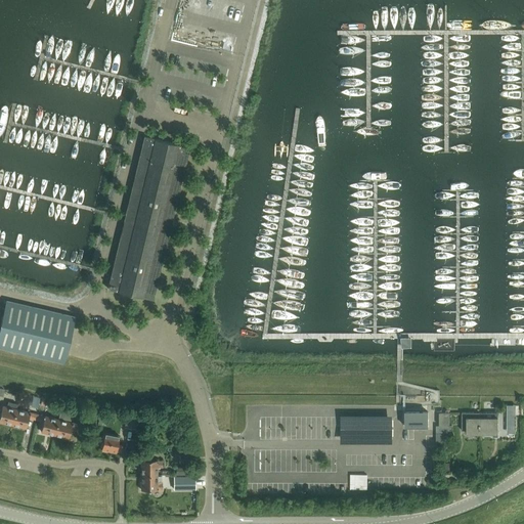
[(189,147),(144,137),(107,290),(153,300),(189,147)]
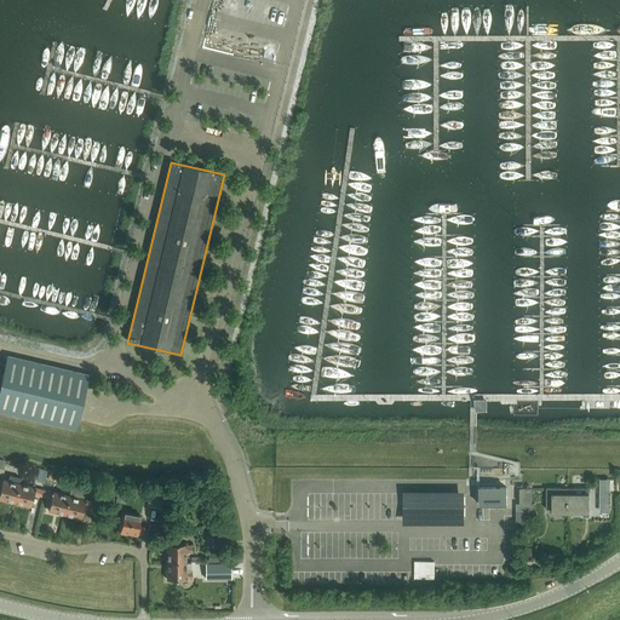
[(0,412),(75,430),(78,422),(89,375),(7,356),(0,388),(0,412)]
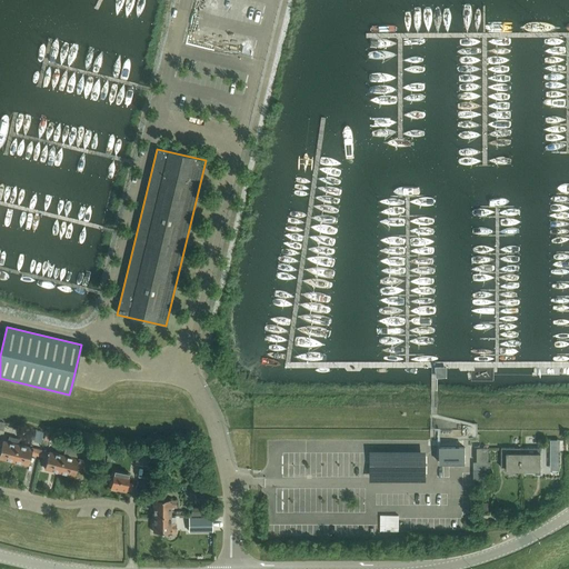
[(0,458),(13,461),(17,445),(19,439),(7,437),(6,441),(2,441),(0,440),(0,446),(1,447),(0,449),(0,458)]
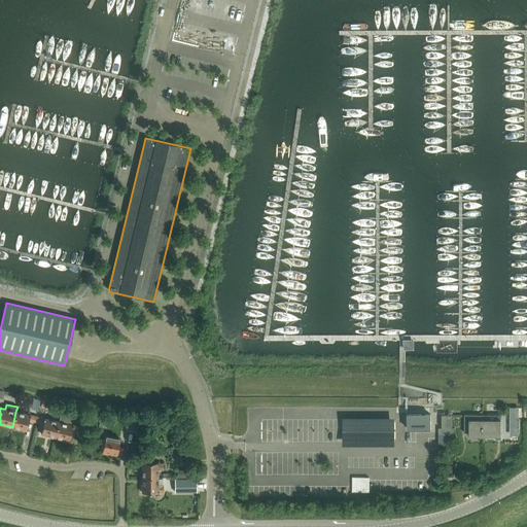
[(30,415),(15,412),(12,427),(26,430),(29,420),(36,422),(37,417),(30,415)]
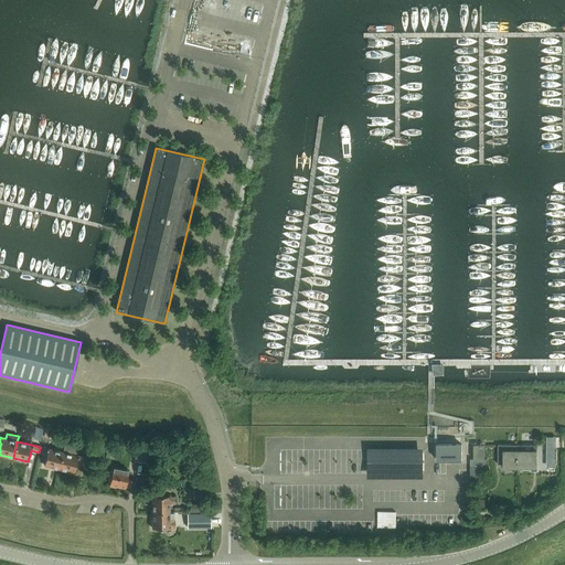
[(556,441),(546,441),(546,456),(556,456),(556,441)]
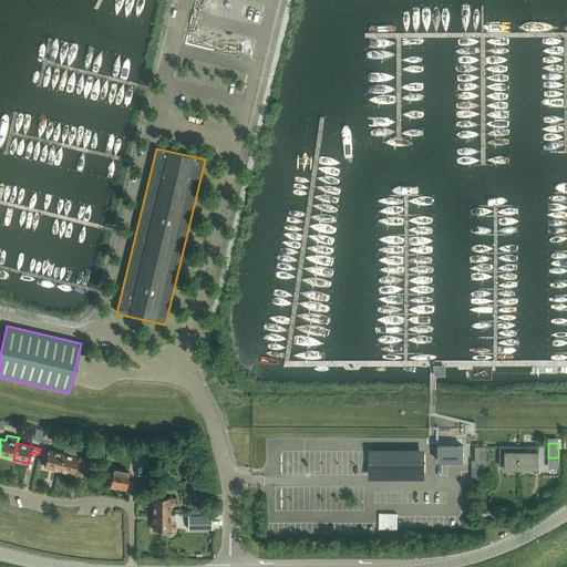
[(63,454),(59,471),(74,474),(76,463),(83,465),(84,460),(78,457),(75,457),(78,449),(65,445),(63,454)]
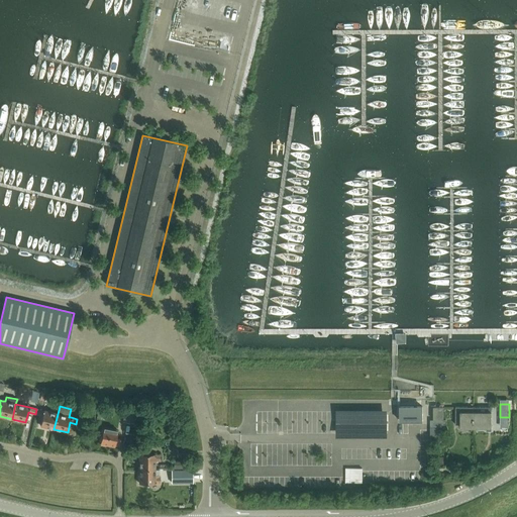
[(134,424),(137,409),(125,407),(123,422),(134,424)]
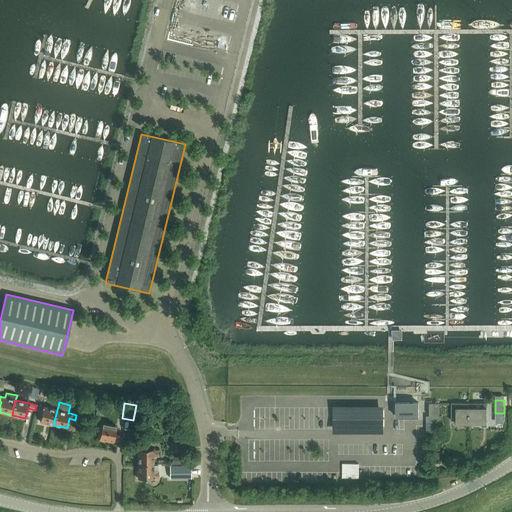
[(418,417),(418,403),(396,403),(396,417),(418,417)]
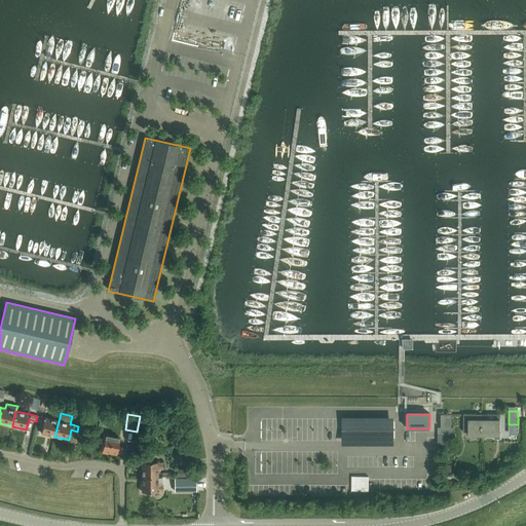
[(441,414),(441,427),(451,427),(451,414),(441,414)]
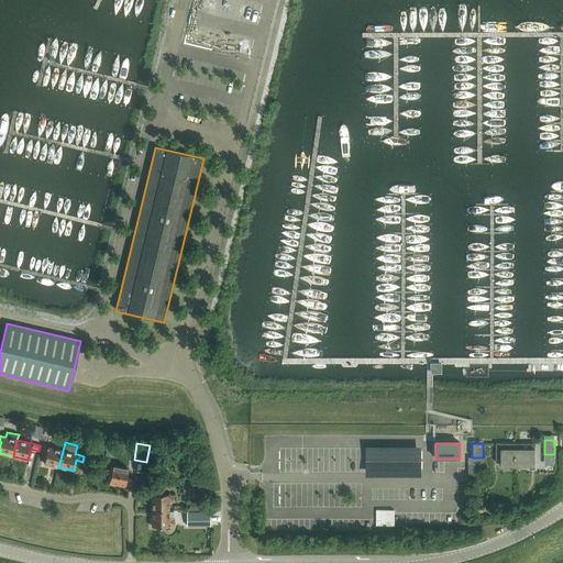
[(501,466),(516,466),(516,443),(496,443),(496,463),(501,463),(501,466)]
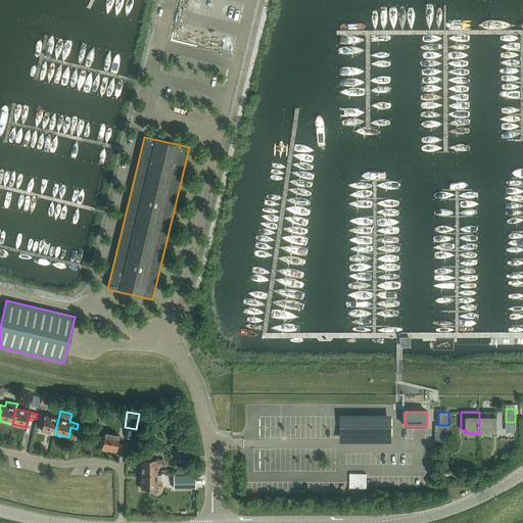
[(496,436),(496,412),(479,412),(479,433),(492,433),(492,436),(496,436)]
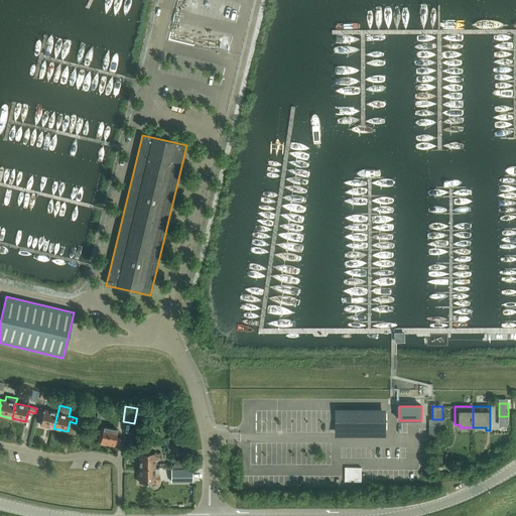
[(43,410),(36,408),(35,413),(42,415),(40,425),(53,428),(57,413),(43,410)]
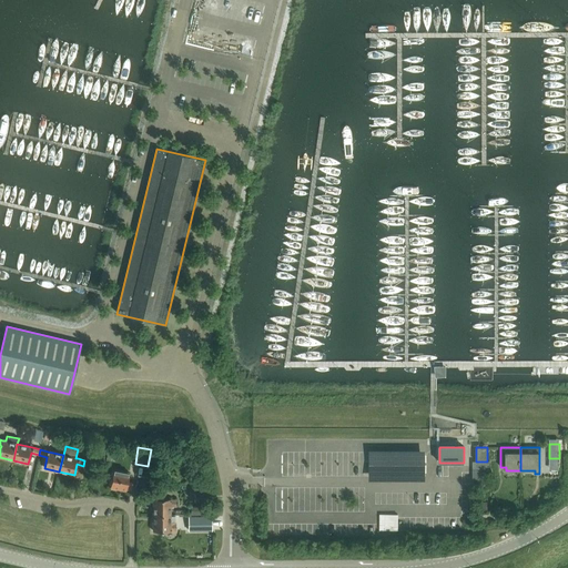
[(132,490),(133,484),(128,483),(129,473),(113,470),(110,487),(125,490),(127,489),(132,490)]
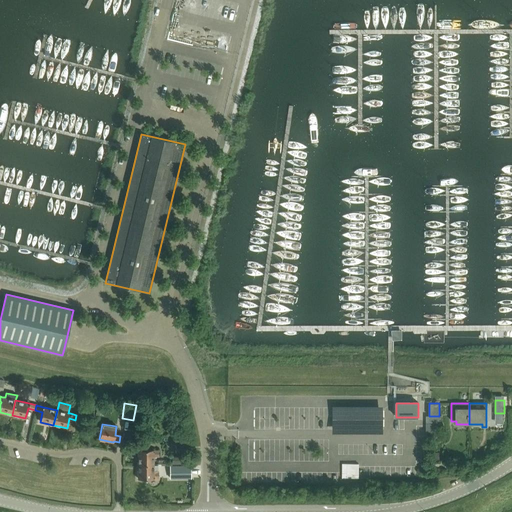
[(138,450),(138,464),(153,464),(153,457),(158,457),(158,450),(153,450),(138,450)]
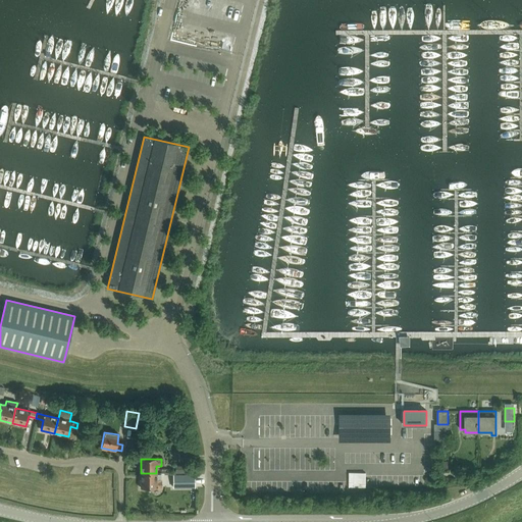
[(165,475),(176,475),(176,466),(164,466),(165,475)]
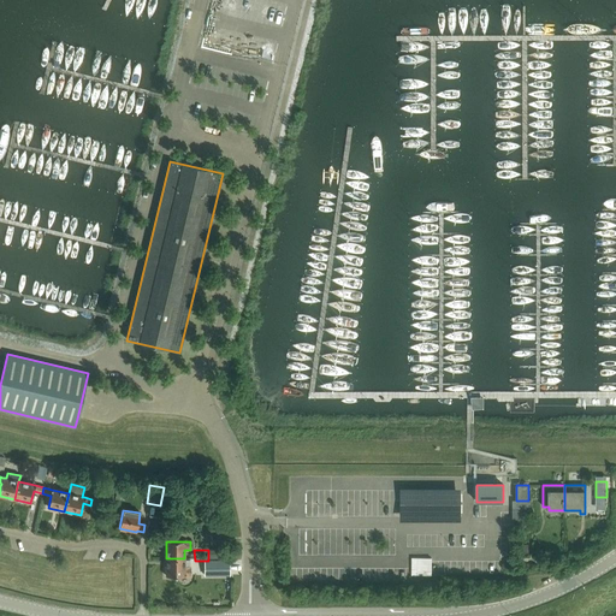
[(184,561),(184,558),(166,558),(166,576),(184,576),(184,575),(190,575),(190,568),(189,568),(189,561),(184,561)]
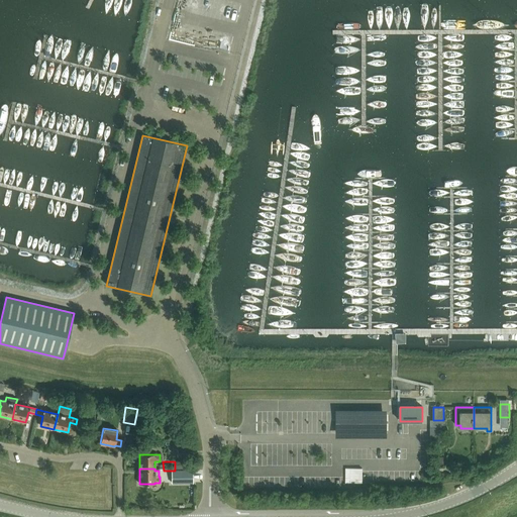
[(360,469),(348,469),(343,469),(343,479),(348,479),(348,484),(360,484),(360,469)]
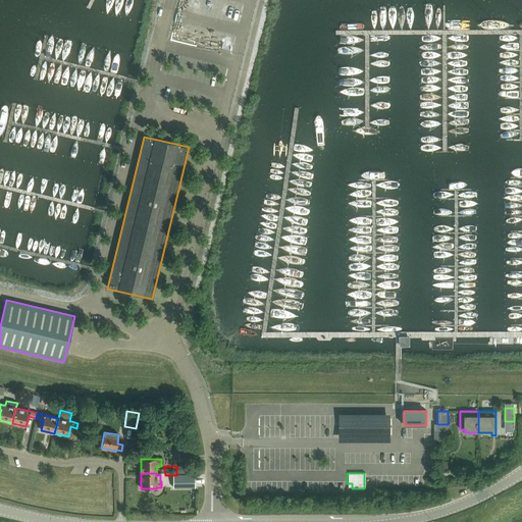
[(194,475),(173,475),(173,487),(194,487),(194,475)]
